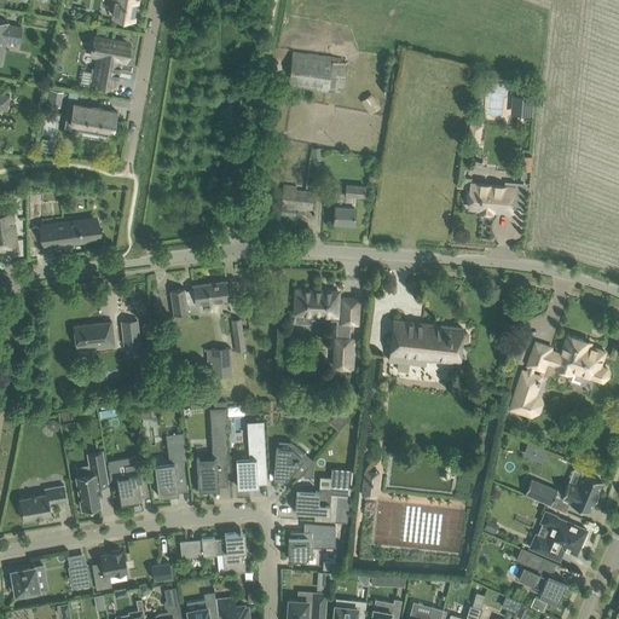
[(116,0),(114,16),(134,19),(137,0),(116,0)]
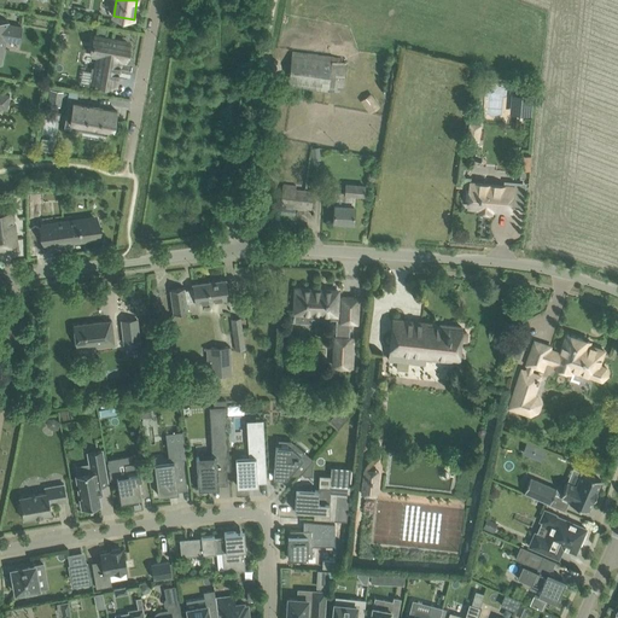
[(10,35),(19,38),(22,27),(12,25),(10,35)]
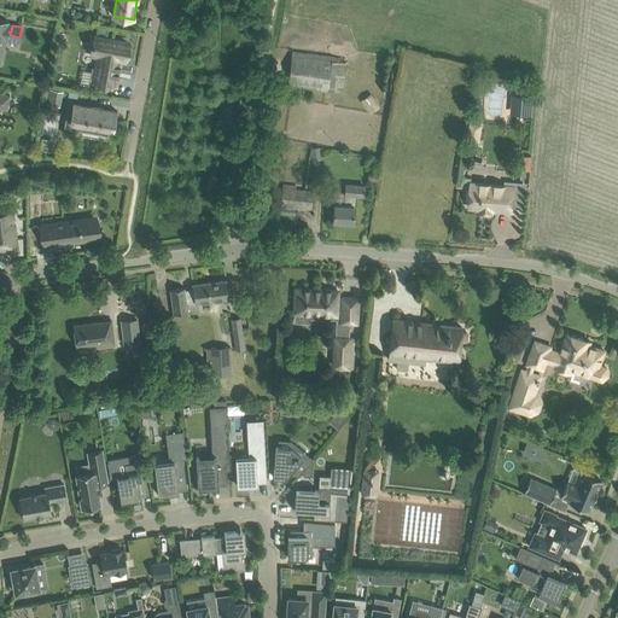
[(94,82),(115,86),(120,59),(124,60),(128,44),(95,38),(92,54),(99,56),(94,82)]
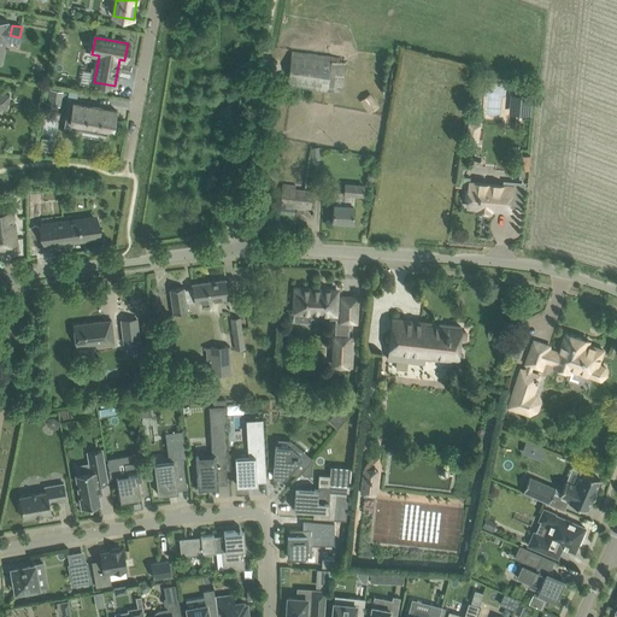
[(288,86),(327,90),(341,92),(345,63),(292,57),(288,86)]
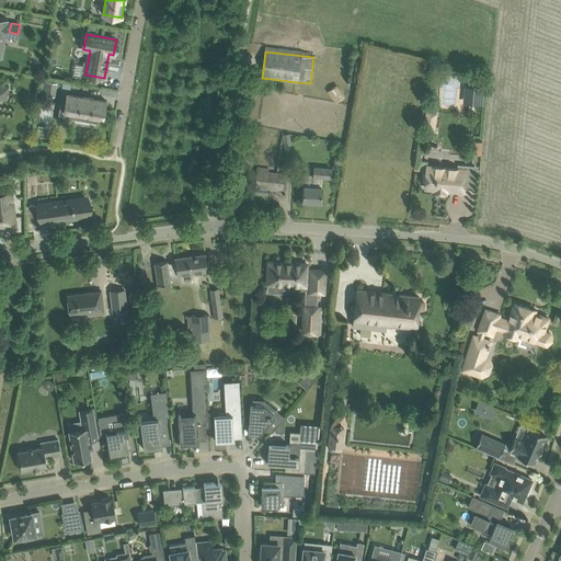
[(432,61),(430,75),(436,76),(439,63),(432,61)]
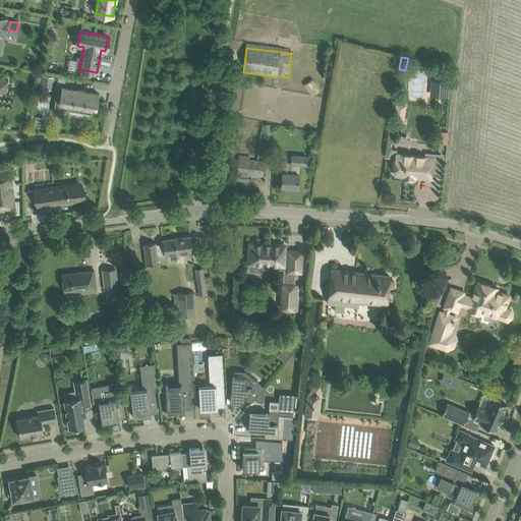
[(436,76),(435,79),(441,80),(440,97),(449,98),(450,80),(449,80),(450,70),(436,68),(436,76)]
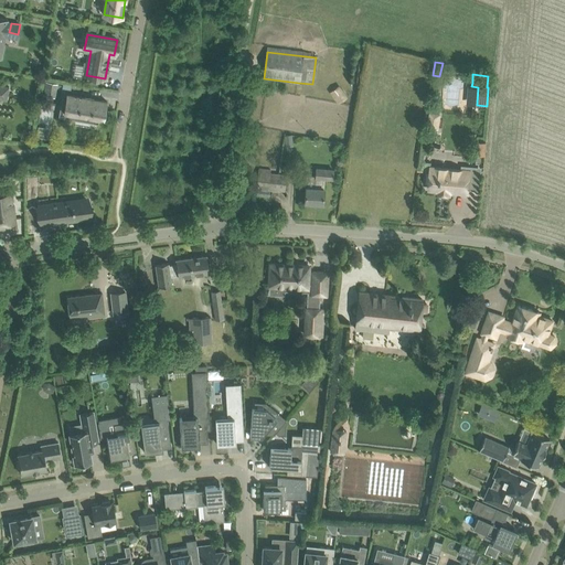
[(54,84),(45,82),(43,95),(52,96),(54,84)]
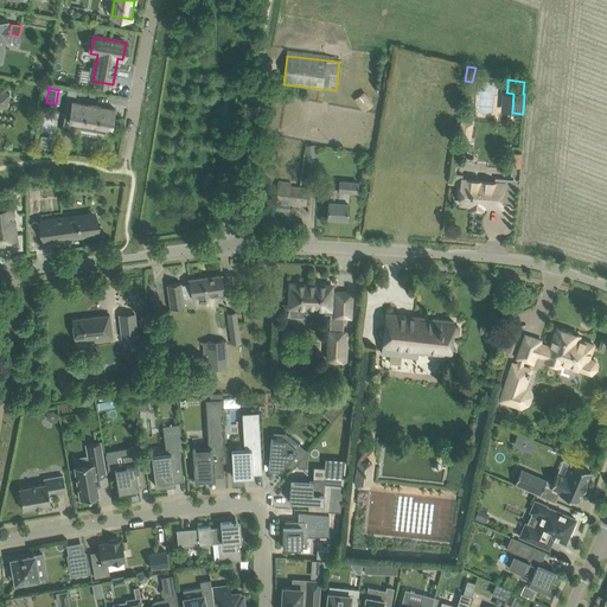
[(0,101),(8,103),(10,94),(0,91),(0,101)]
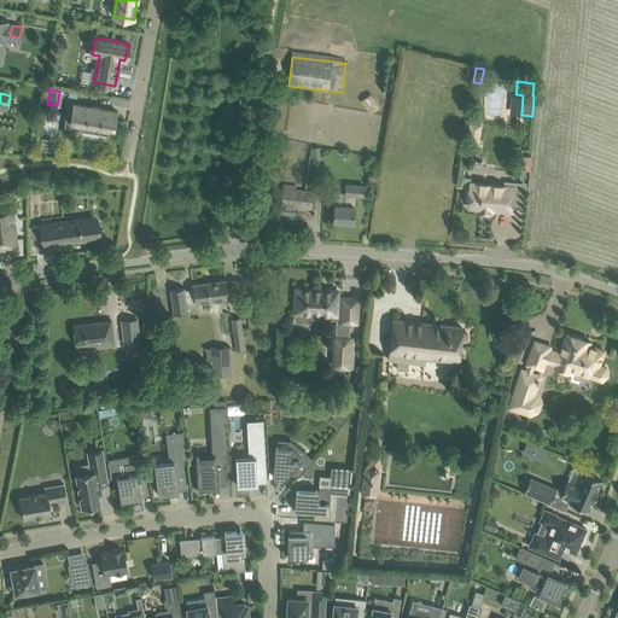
[(379,106),(372,94),(361,101),(369,114),(379,106)]
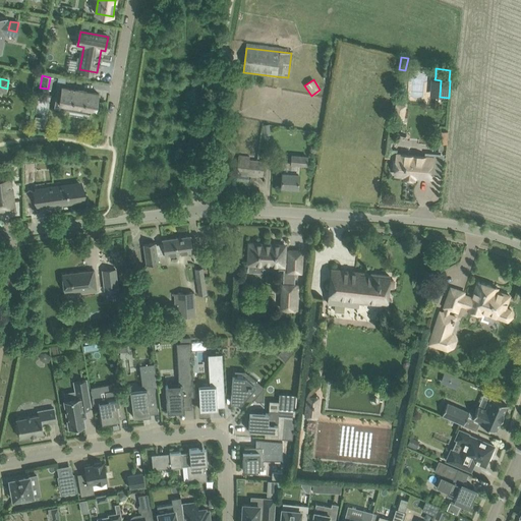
[(71,105),(96,110),(99,94),(61,87),(60,94),(57,93),(56,103),(59,103),(58,107),(70,110),(71,105)]
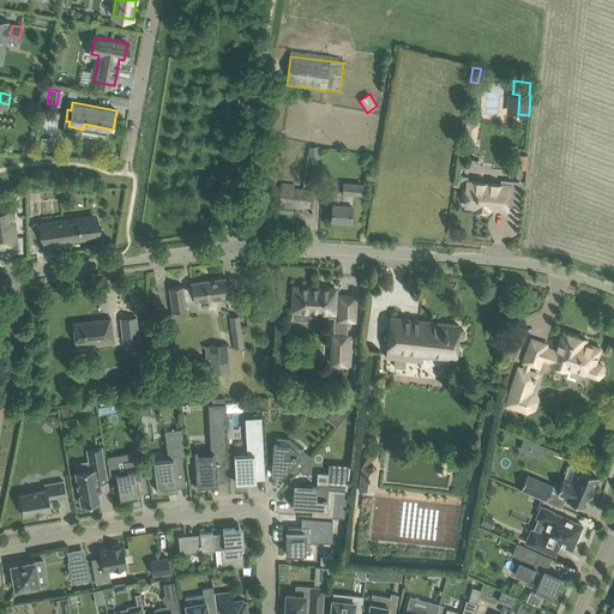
[(54,150),(55,138),(42,137),(41,149),(54,150)]
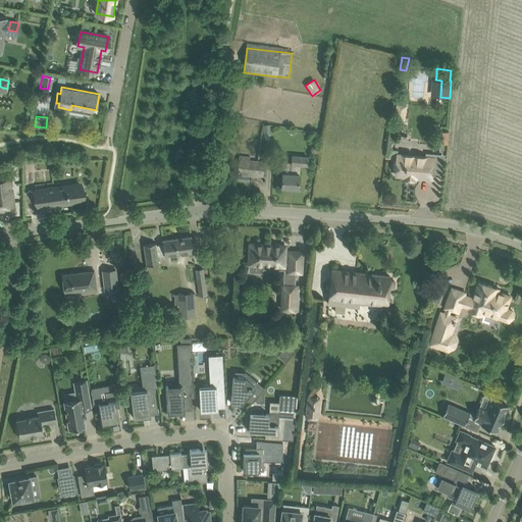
[(262,124),(263,136),(271,135),(269,124),(262,124)]
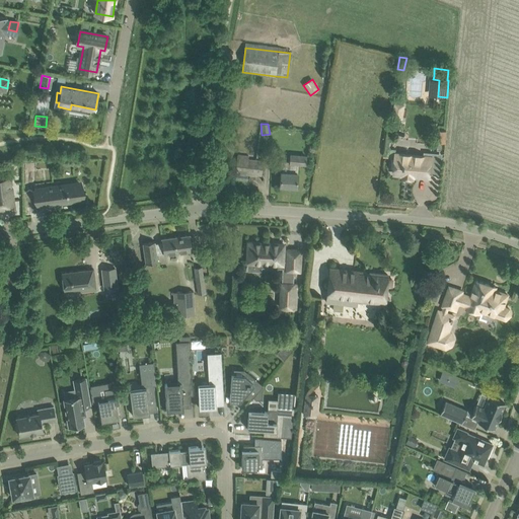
[(437,143),(445,143),(446,131),(438,131),(437,143)]
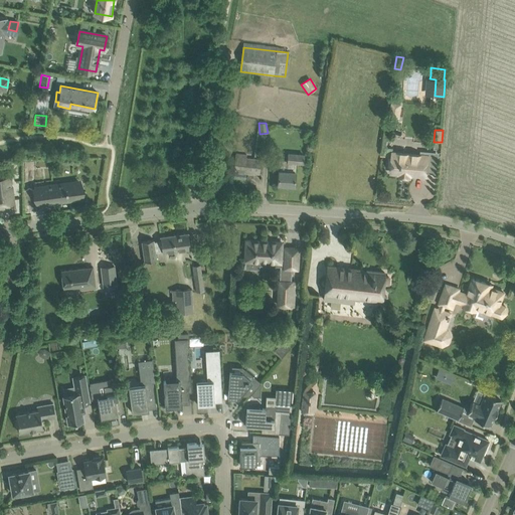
[(380,151),(380,154),(380,155),(392,155),(392,151),(393,148),(388,147),(388,146),(386,146),(386,145),(383,145),(382,151),(381,151),(380,151)]
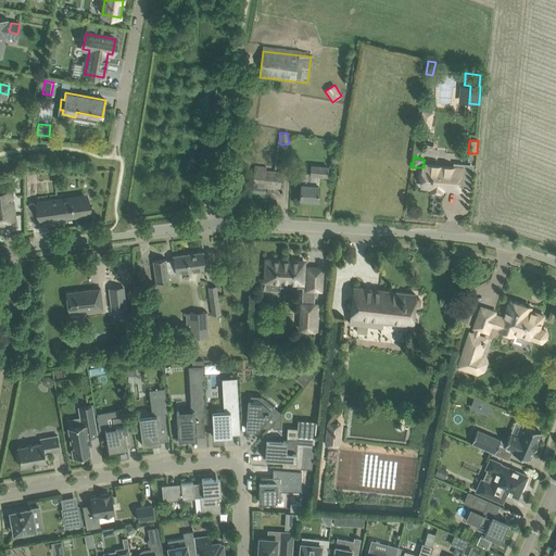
[(463,167),(424,163),(424,167),(422,187),(432,187),(432,190),(443,191),(443,188),(460,190),(463,167)]
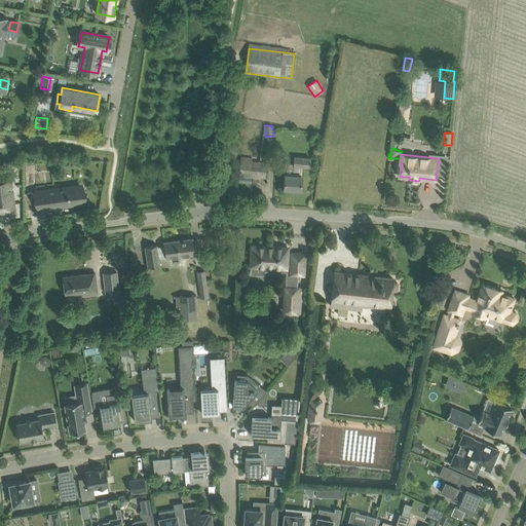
[(240,156),(240,159),(238,174),(239,174),(238,182),(251,183),(251,176),(265,177),(266,162),(252,160),(252,157),(240,156)]
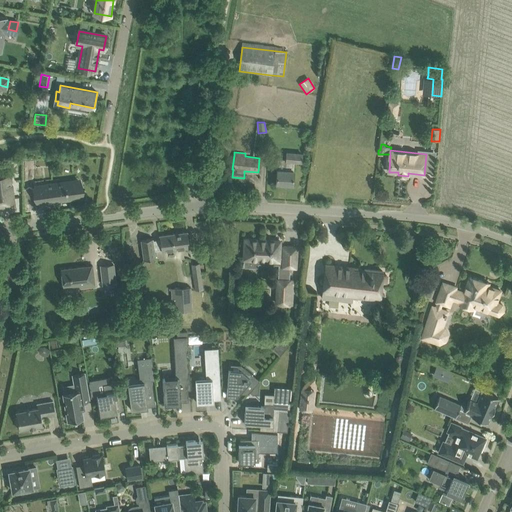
[(278,159),(277,173),(276,183),(292,185),(293,175),(293,171),(294,162),(301,163),(302,154),(287,153),(286,159),(278,159)]
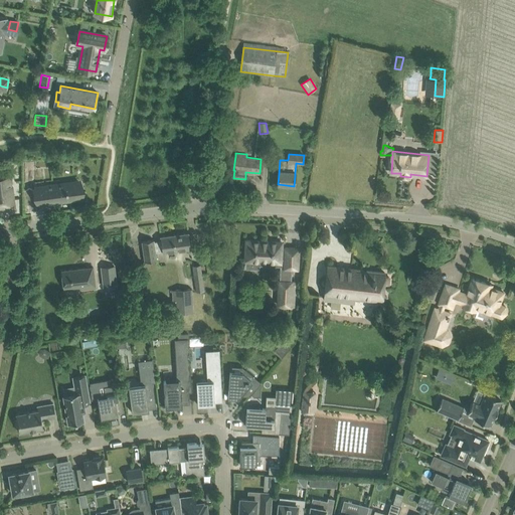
[(0,208),(5,208),(4,200),(13,199),(10,177),(0,178),(0,208)]
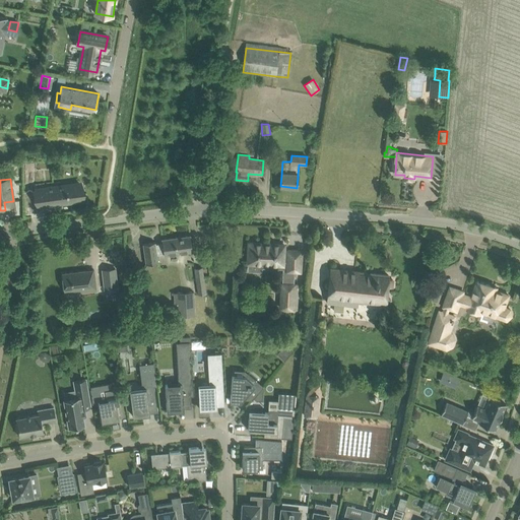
[(36,190),(39,206),(77,201),(77,199),(78,198),(80,184),(36,190)]
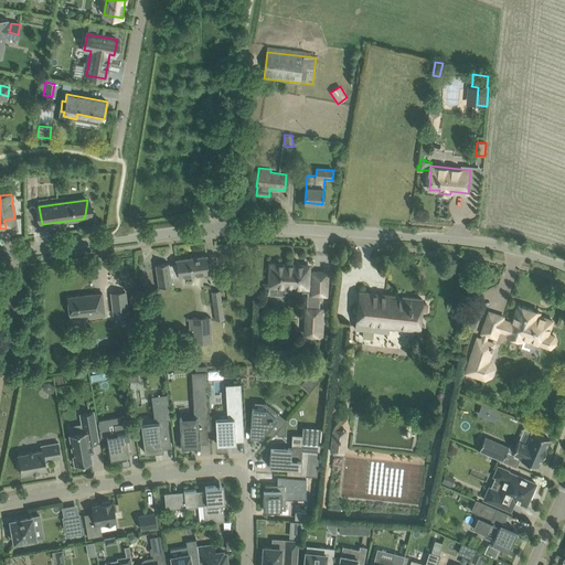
[(209,273),(208,266),(206,256),(176,259),(177,264),(169,265),(169,263),(156,265),(159,287),(169,285),(171,285),(171,278),(209,273)]
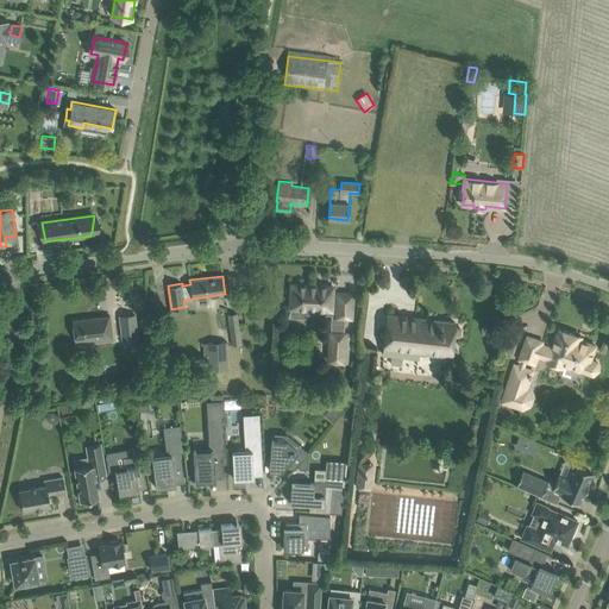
[(292,284),(290,308),(331,311),(330,332),(328,360),(346,362),(347,333),(344,333),(345,318),(351,318),(352,293),(338,292),(338,293),(333,292),(333,287),(292,284)]
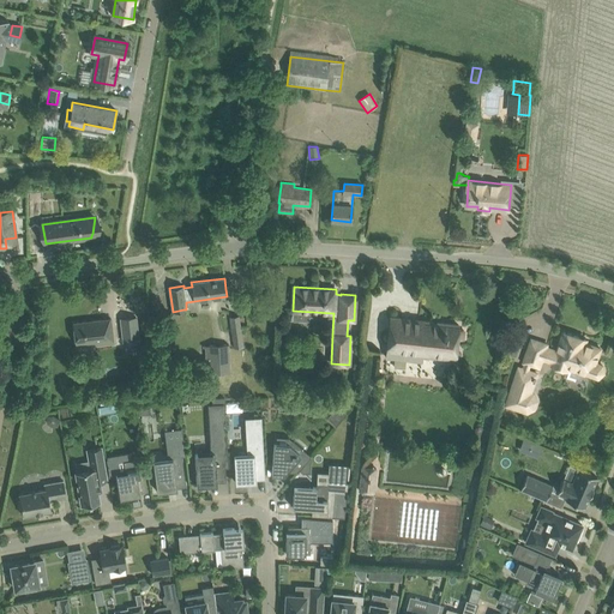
[(230,317),(234,348),(244,347),(239,315),(230,317)]
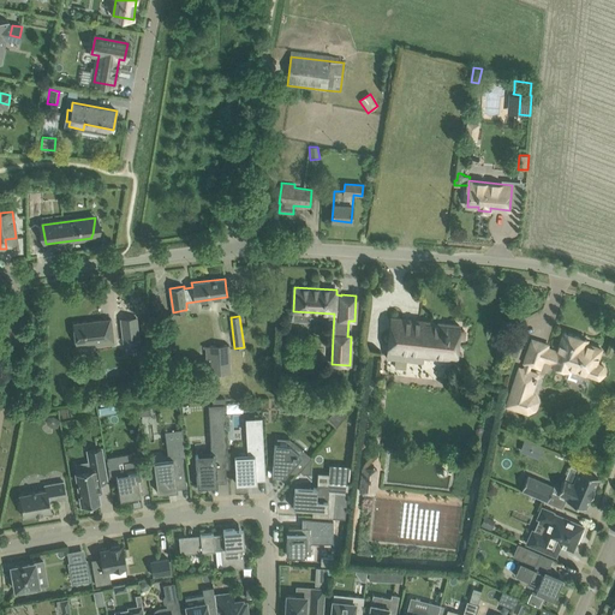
[(95,342),(96,345),(114,344),(111,318),(73,323),(76,345),(95,342)]
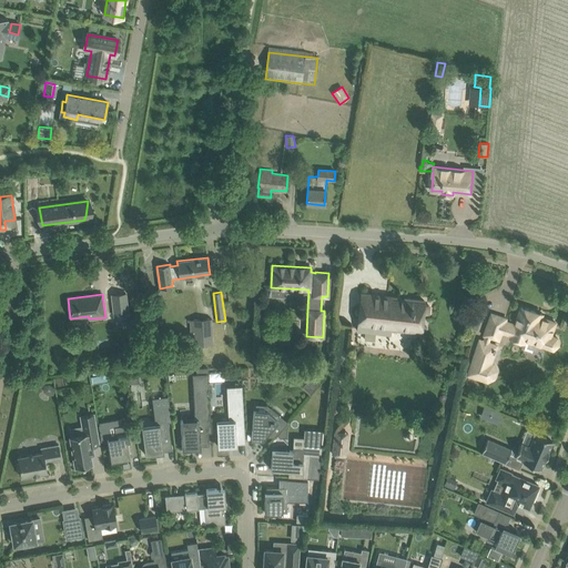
[(357,331),(365,332),(364,340),(374,341),(375,333),(389,334),(391,328),(421,332),(423,313),(428,314),(429,307),(424,307),(424,301),(362,294),(359,305),(357,331)]
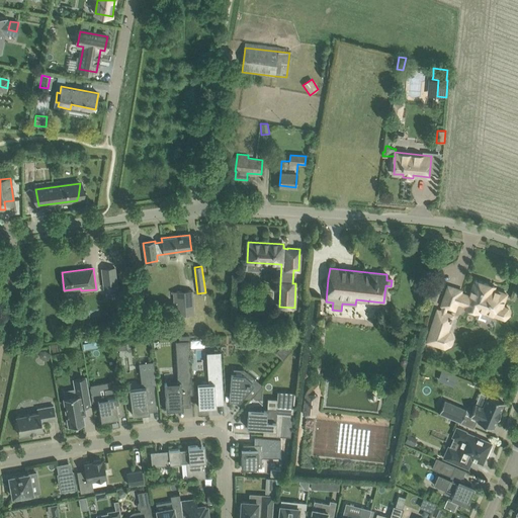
[(476,280),(470,296),(460,293),(461,290),(448,286),(442,306),(443,306),(441,311),(438,310),(427,341),(445,347),(451,344),(453,338),(450,332),(448,331),(453,315),(445,313),(447,307),(455,310),(457,303),(467,306),(466,308),(479,312),(481,305),(498,311),(499,316),(505,318),(510,314),(508,309),(503,307),(507,293),(494,289),(495,286),(476,280)]
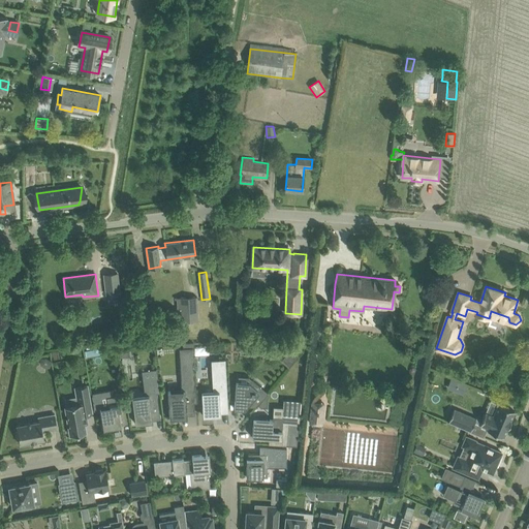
[(196,297),(179,298),(180,322),(198,321),(196,297)]
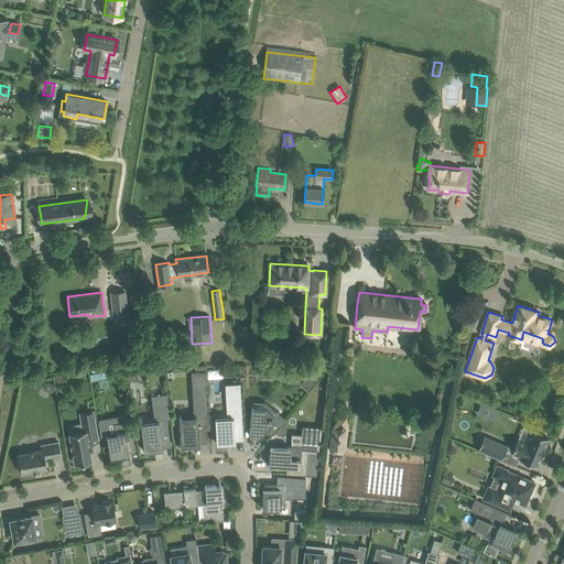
[(467,325),(468,326),(474,327),(477,318),(470,316),(467,325)]
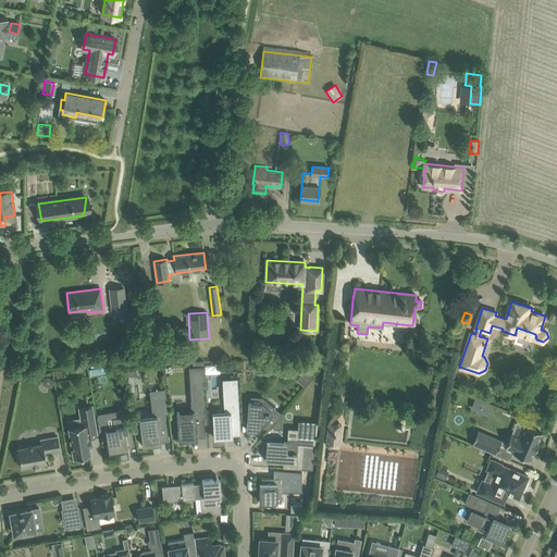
[(124,363),(126,376),(136,375),(135,361),(124,363)]
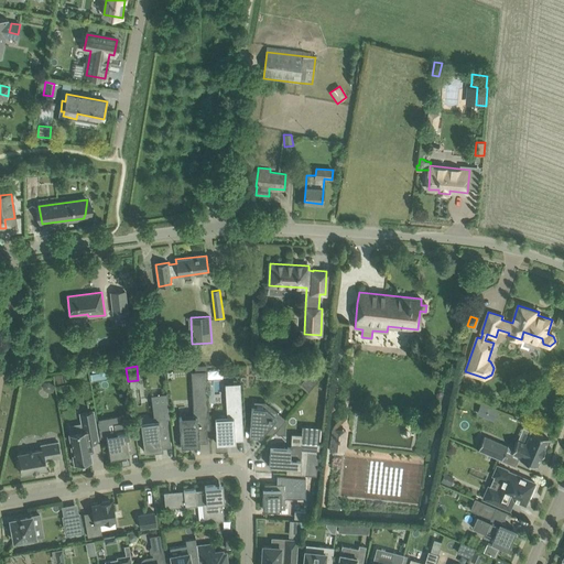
[(199,445),(199,442),(207,442),(207,429),(205,429),(204,422),(209,422),(206,370),(206,366),(195,366),(195,370),(194,370),(196,397),(203,396),(204,405),(193,407),(194,416),(179,416),(181,445),(199,445)]
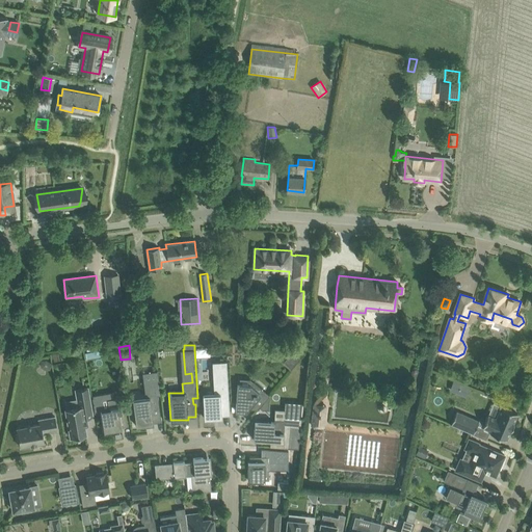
[(291,351),(282,362),(291,369),(299,358),(291,351)]
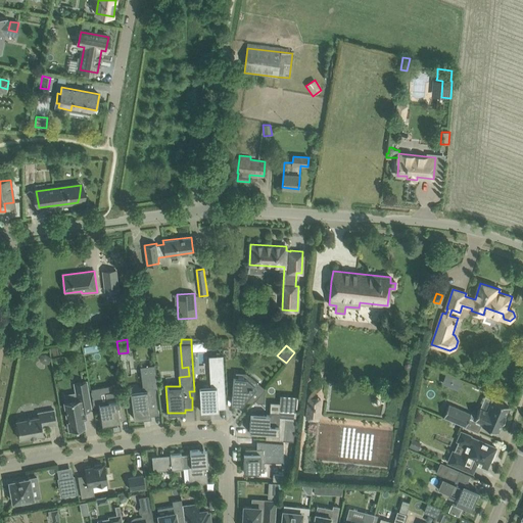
[(51,360),(49,357),(45,353),(41,354),(39,358),(40,361),(45,364),(49,364),(51,360)]
